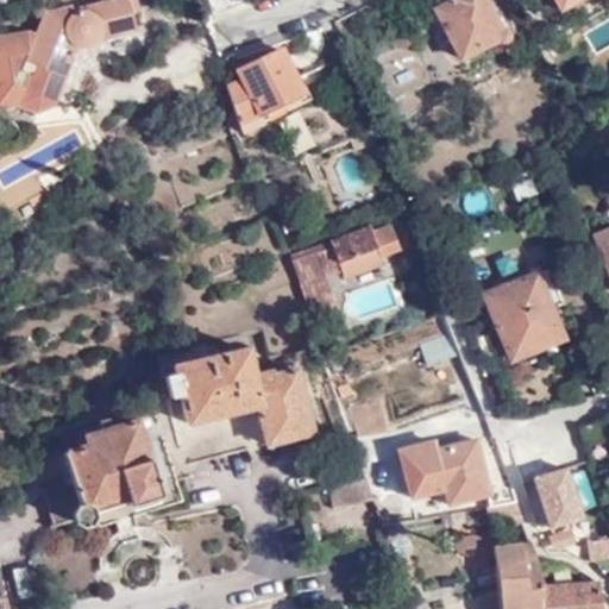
[(136,30),(133,12),(131,0),(102,0),(74,7),(74,4),(49,10),(39,30),(30,26),(0,30),(0,102),(20,100),(41,108),(57,101),(60,95),(77,102),(90,74),(73,66),(80,44),(90,45),(104,37),(136,30)]
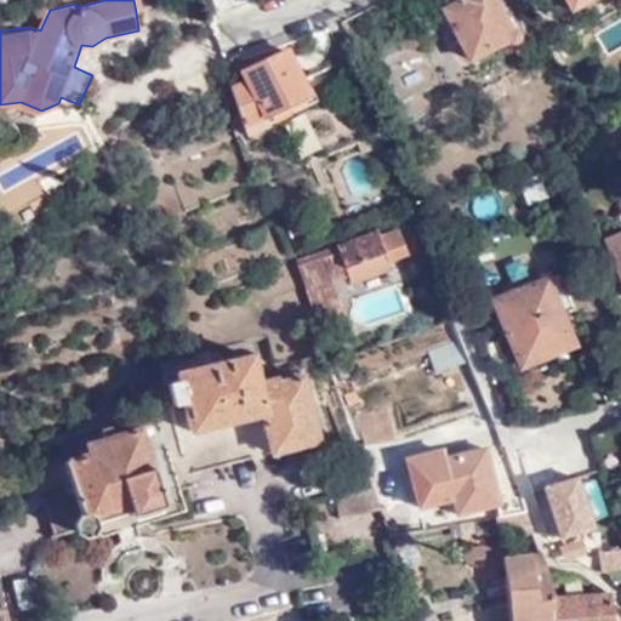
[(211,0),(216,13),(237,6),(234,0),(211,0)]
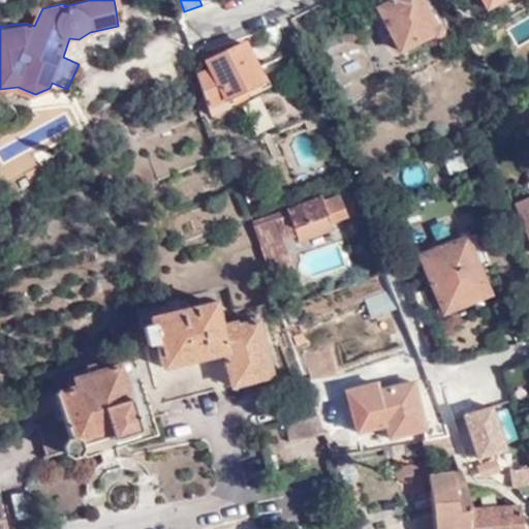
[(436,32),(419,0),(392,0),(393,1),(376,8),(399,50),(436,32)]
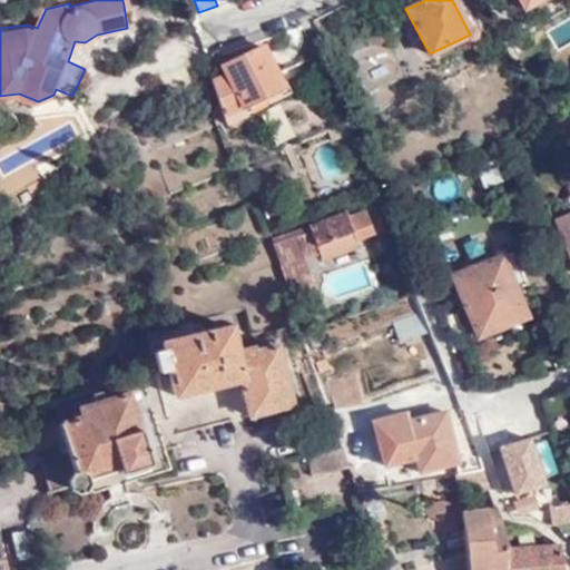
[(282,86),(262,45),(219,66),(223,74),(210,79),(226,124),(246,115),(242,105),(282,86)]
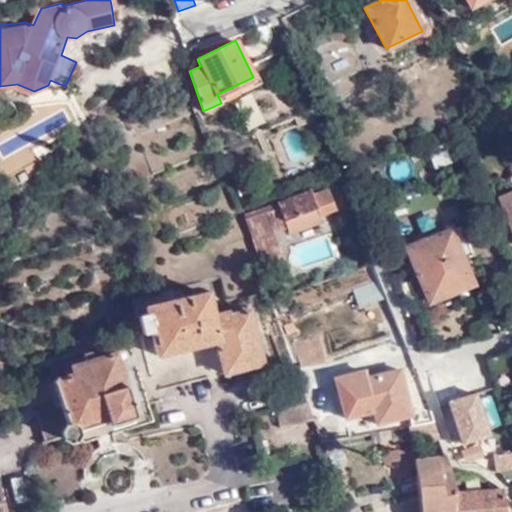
[(336,59),(336,74),(353,74),(353,59),(336,59)]
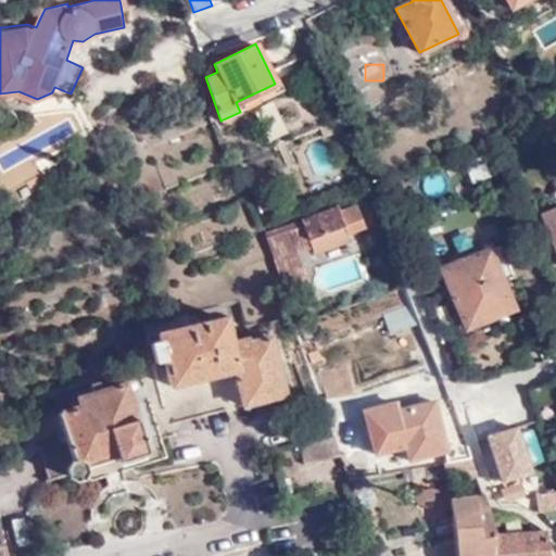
[(272,102),(253,111),(268,143),(287,136),(272,102)]
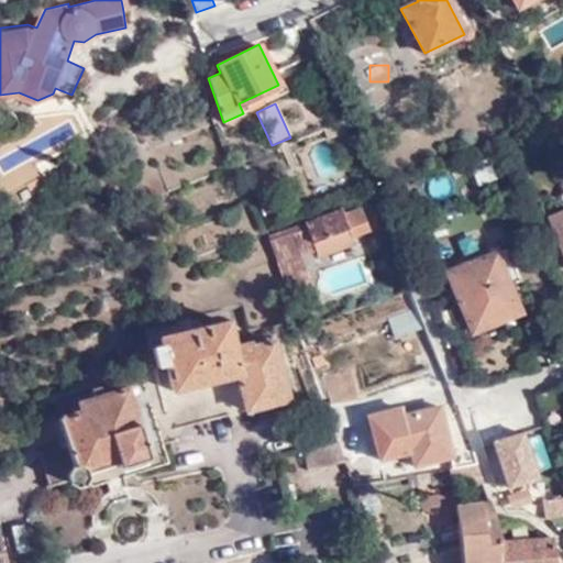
[(315,241),(348,229),(350,235),(368,229),(360,207),(342,214),(340,208),(266,235),(285,288),(310,278),(300,255),(317,249),(315,241)]
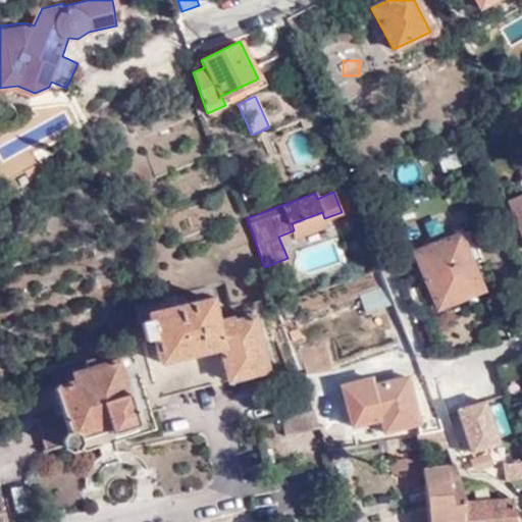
[(521,195),(509,201),(521,235),(521,195)]
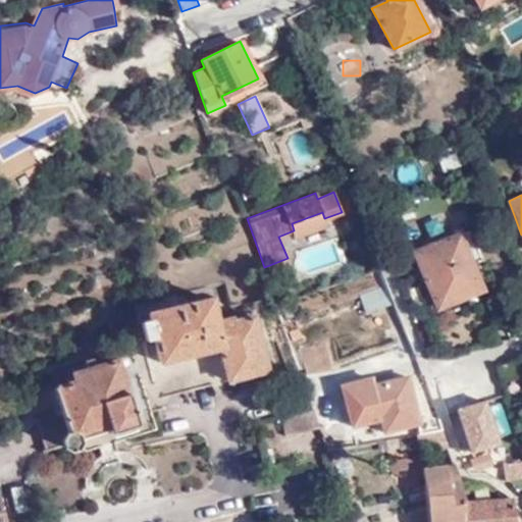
[(297,239),(327,226),(324,218),(322,212),(292,223),(294,230),(297,239)]
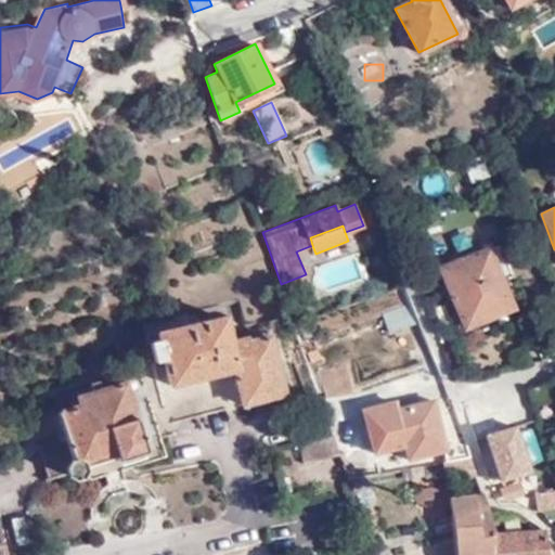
[(511,309),(489,253),(441,271),(463,324),(485,317),(486,320),(511,309)]
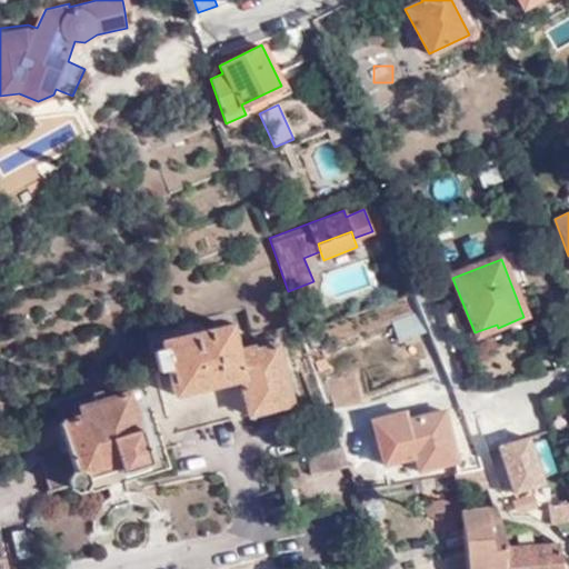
[(242,350),(235,325),(160,342),(173,393),(238,379),(248,416),(291,405),(276,346),(257,350),(255,348),(242,350)]
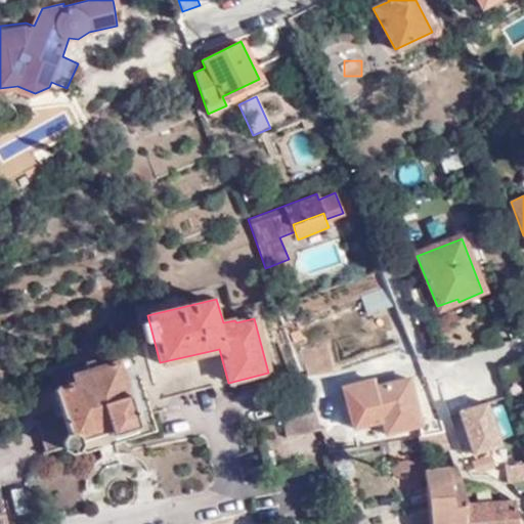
[(156,429),(151,412),(136,417),(118,360),(95,368),(92,359),(85,361),(88,368),(80,373),(79,365),(73,367),(75,374),(71,375),(72,379),(58,382),(59,386),(54,388),(70,433),(63,438),(61,441),(60,445),(63,449),(70,453),(76,452),(80,446),(82,451),(156,429)]
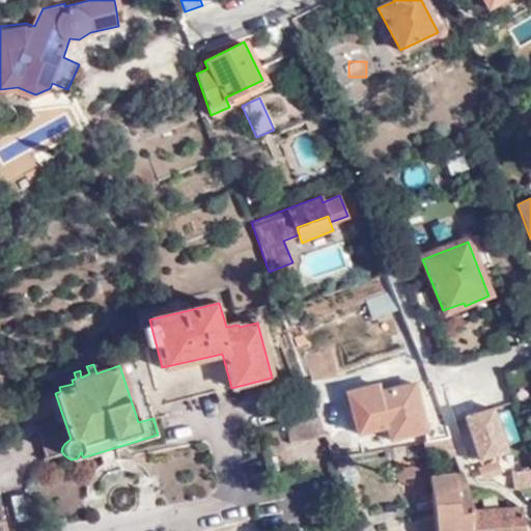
[(426,431),(414,384),(379,392),(375,385),(346,392),(357,434),(387,426),(390,439),(426,431)]
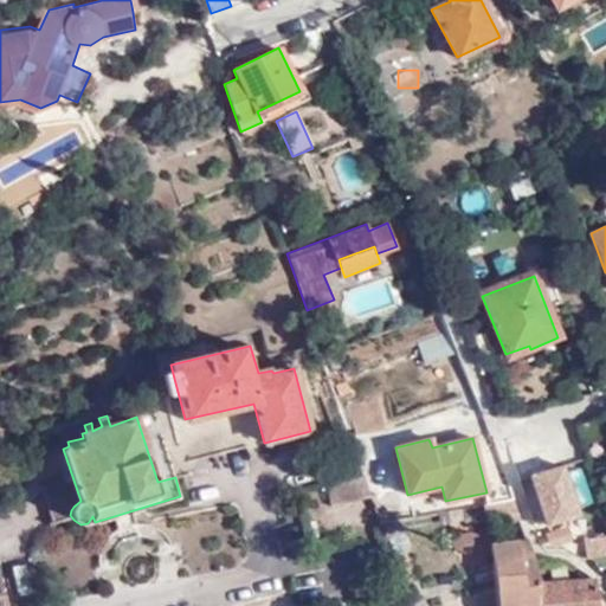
[(566,468),(526,476),(537,534),(578,527),(566,468)]
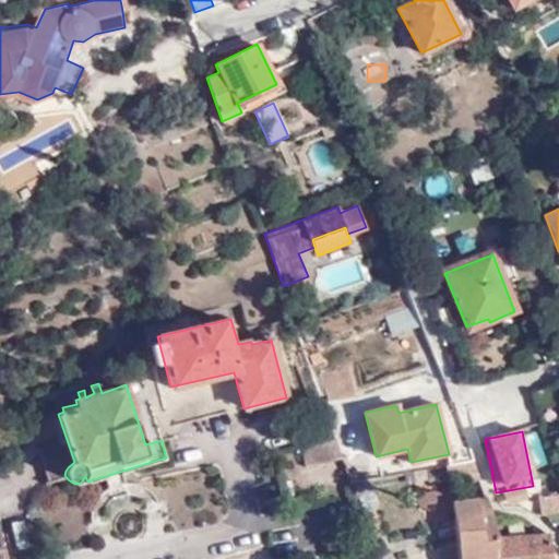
[(307,471),(342,459),(335,441),(300,452),(307,471)]
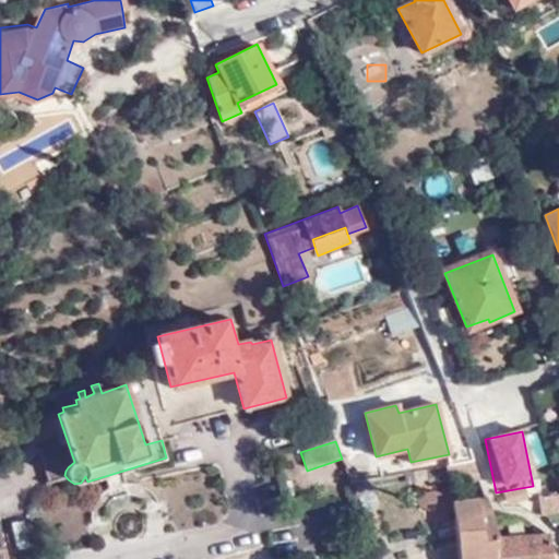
[(470,465),(465,450),(455,452),(460,467),(470,465)]
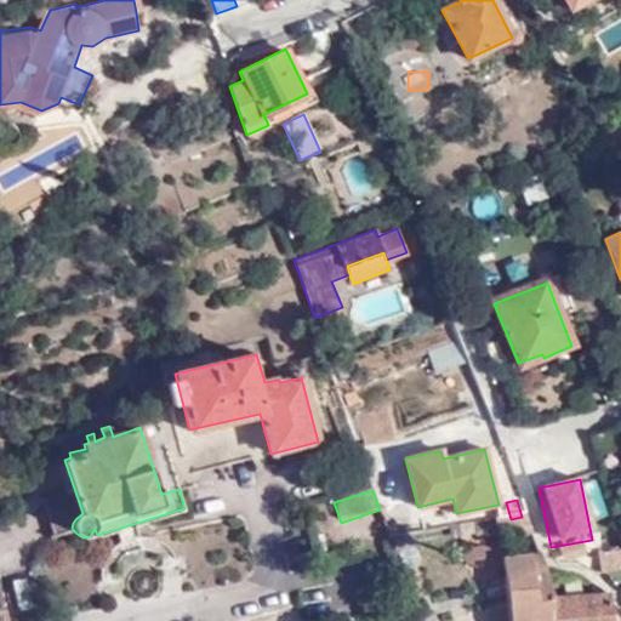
[(518,531),(525,529),(522,517),(511,519),(493,522),(494,529),(517,527),(518,531)]
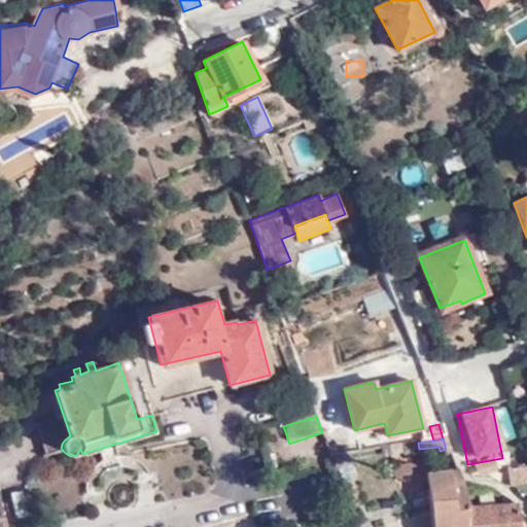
[(414,463),(394,467),(399,494),(419,490),(414,463)]
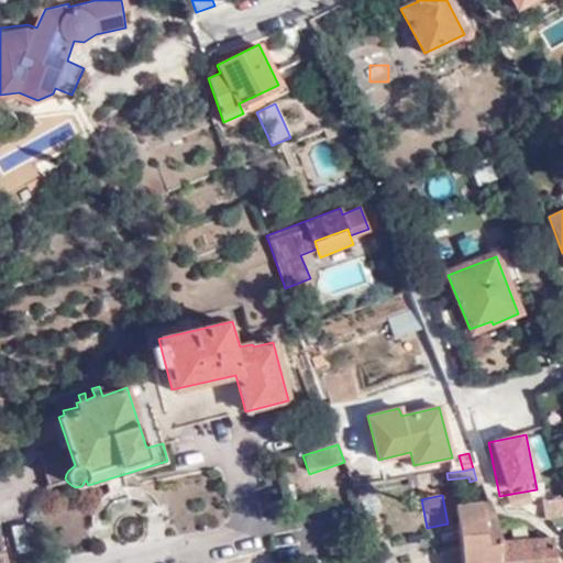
[(562,511),(562,497),(542,500),(541,517),(562,511)]
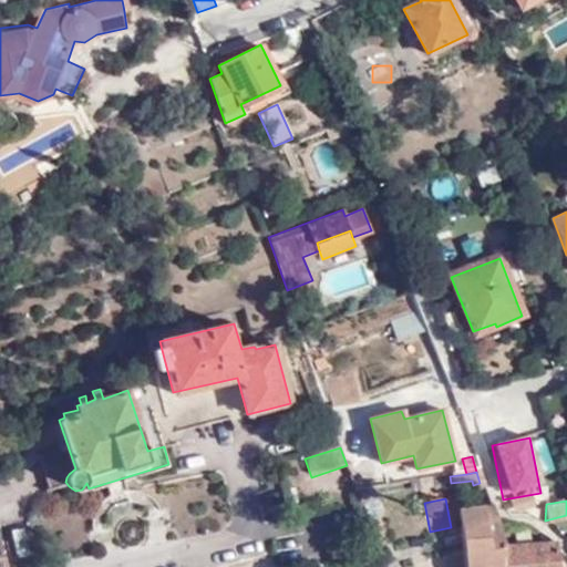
[(504,566),(503,545),(496,511),(495,508),(487,508),(485,505),(459,507),(467,566),(466,566),(504,566)]
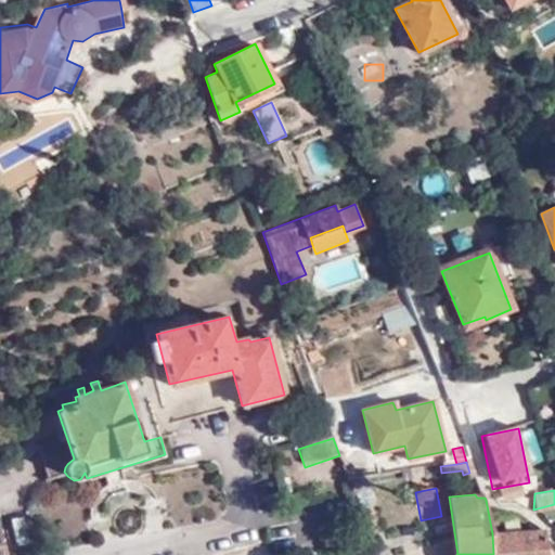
[(545,554),(542,530),(492,533),(493,554),(545,554)]
